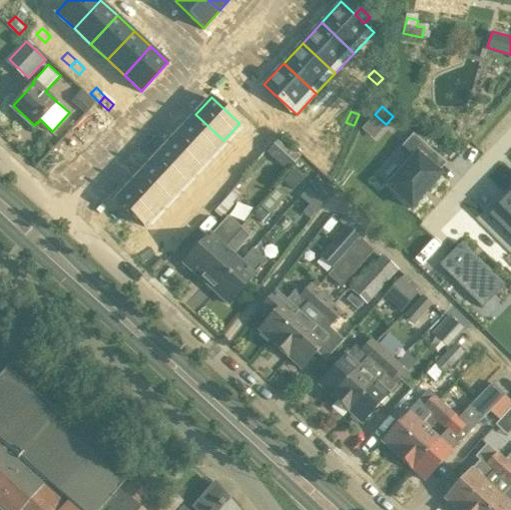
[(223,140),(195,114),(179,131),(207,157),(223,140)]
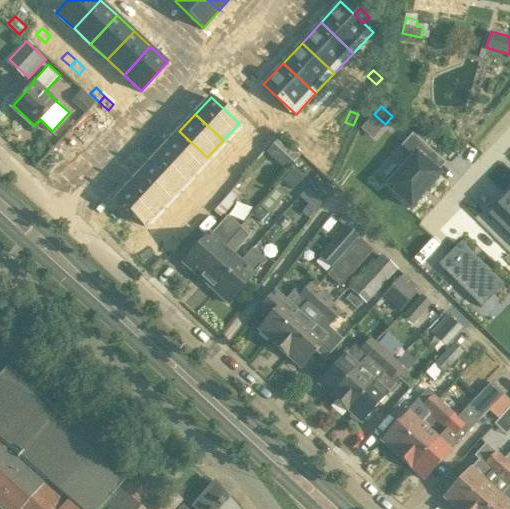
[(348,136),(353,125),(345,122),(340,133),(348,136)]
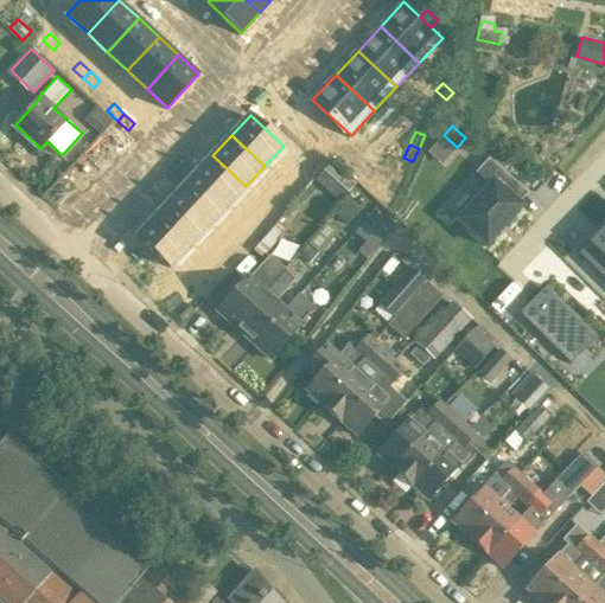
[(212,155),(195,174),(228,206),(246,186),(212,155)]
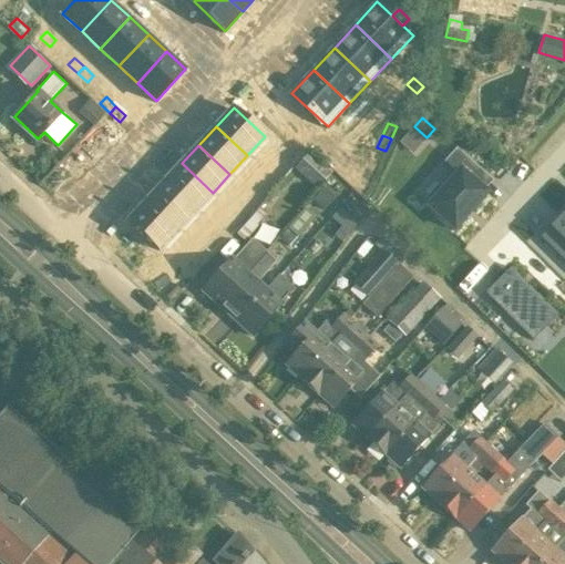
[(459,172),(429,205),(455,228),(459,225),(466,216),(468,216),(476,205),(480,202),(488,193),(471,177),(481,167),(458,146),(445,160),(459,172)]
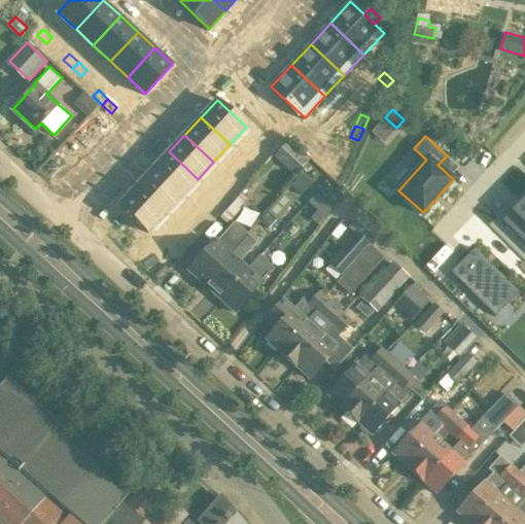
[(309,156),(288,138),(275,153),(295,171),(309,156)]
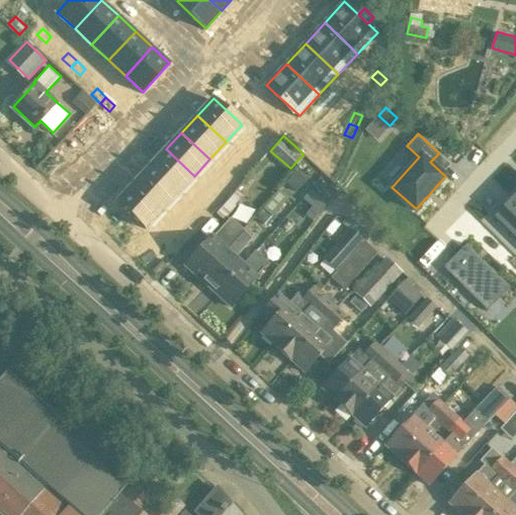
[(194,176),(166,149),(150,166),(178,192),(194,176)]
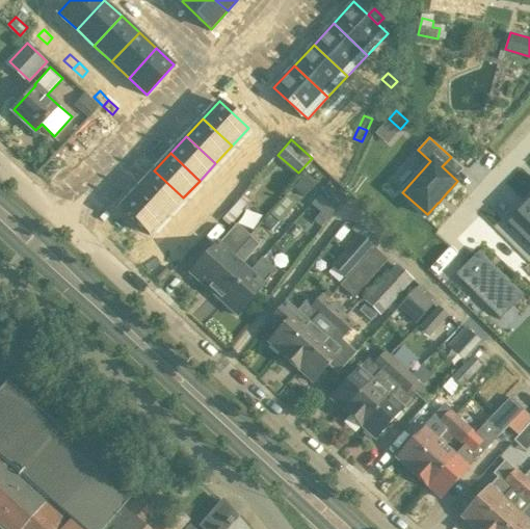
[(260,155),(252,164),(257,169),(266,161),(260,155)]
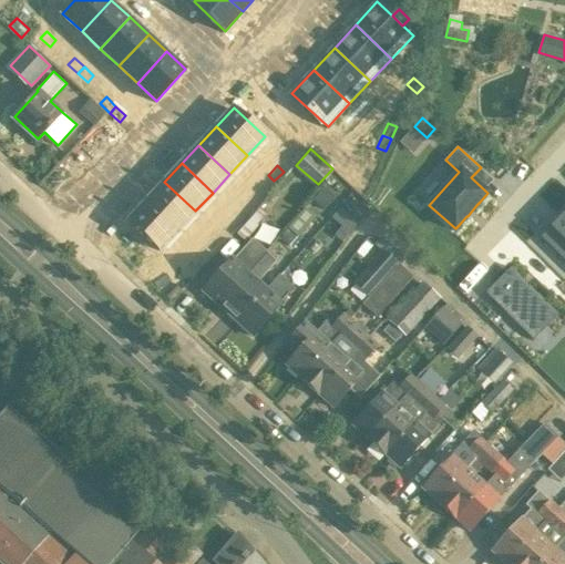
[(265,191),(274,181),(268,175),(258,185),(265,191)]
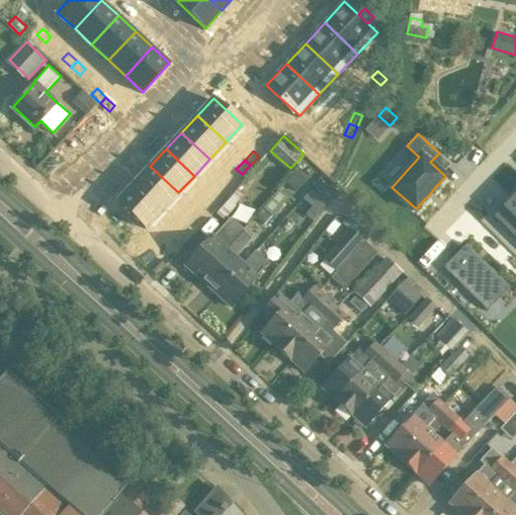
[(150,166),(135,183),(163,209),(178,192),(150,166)]
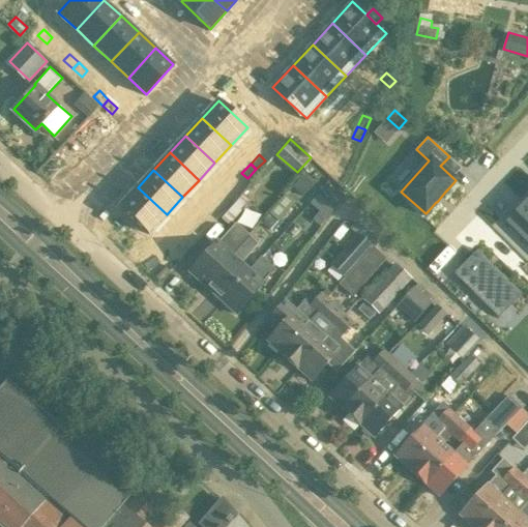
[(304,172),(293,184),(303,194),(315,181),(304,172)]
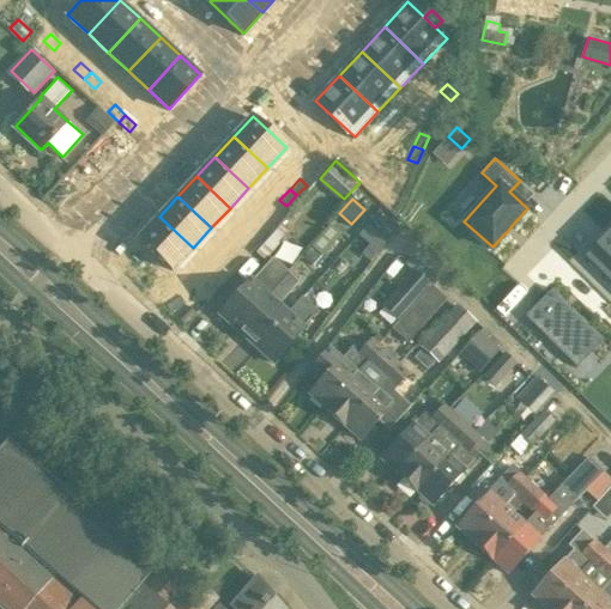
[(193,248),(159,217),(140,237),(174,269),(193,248)]
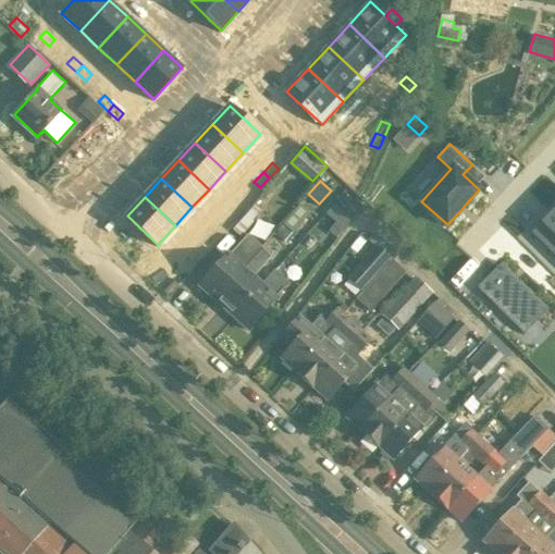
[(245,206),(238,199),(230,209),(236,214),(245,206)]
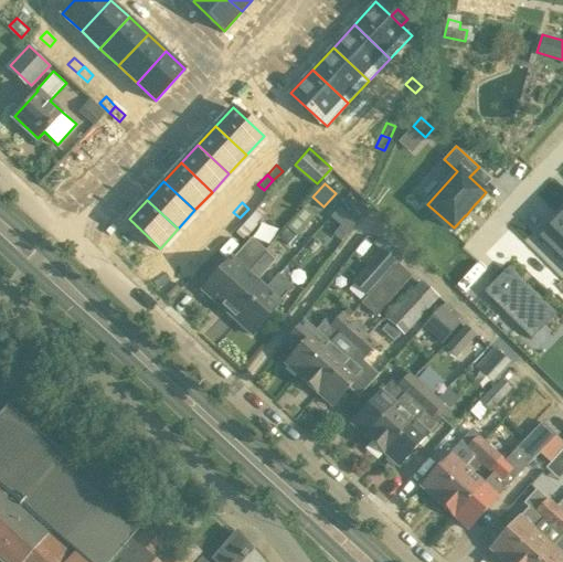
[(350,214),(340,205),(333,213),(331,215),(341,224),(343,222),(350,214)]
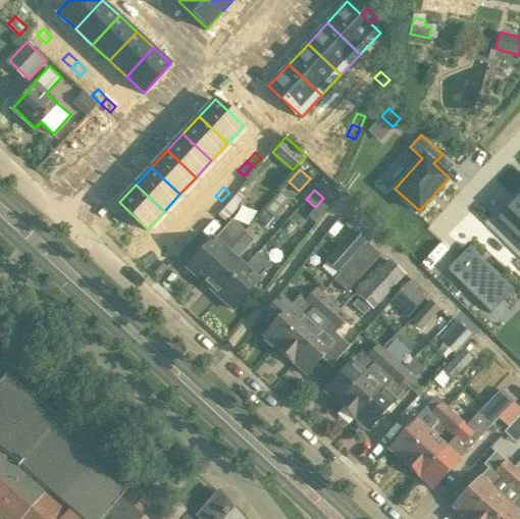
[(258,219),(266,225),(289,199),(281,193),(258,219)]
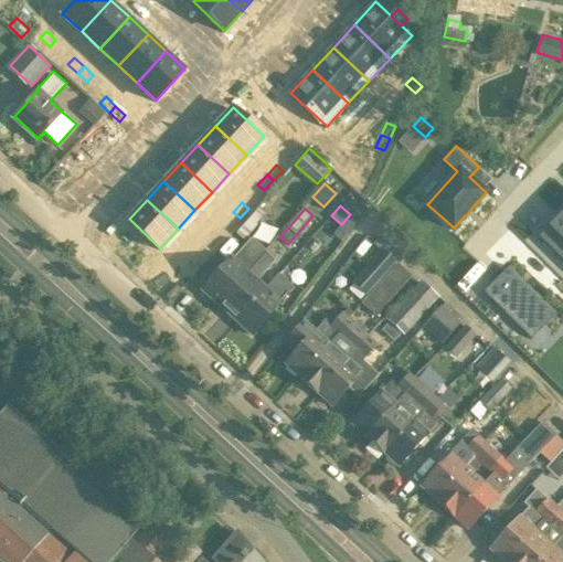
[(230,228),(240,218),(233,212),(223,221),(230,228)]
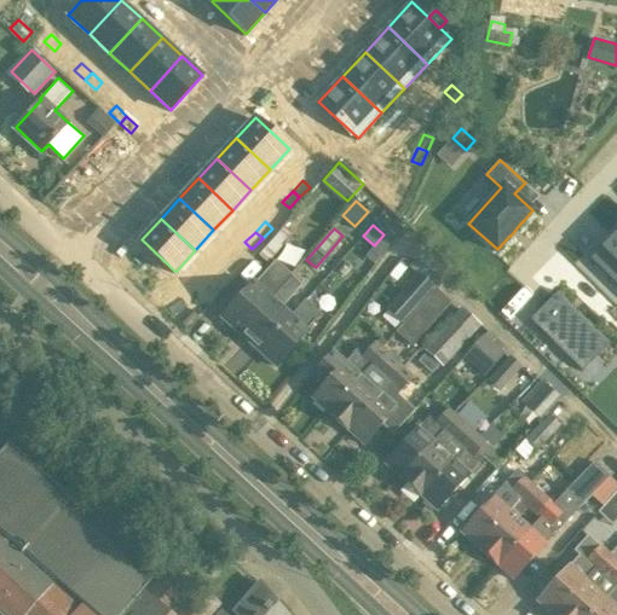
[(616,237),(613,235),(590,257),(616,283),(616,237)]
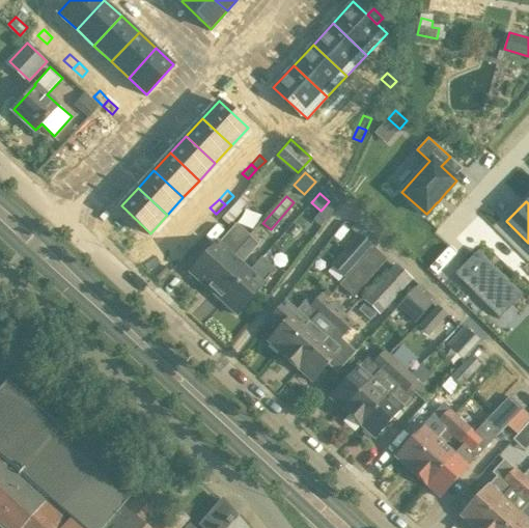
[(218,240),(191,271),(206,284),(251,234),(251,233),(237,221),(219,241),(218,240)]
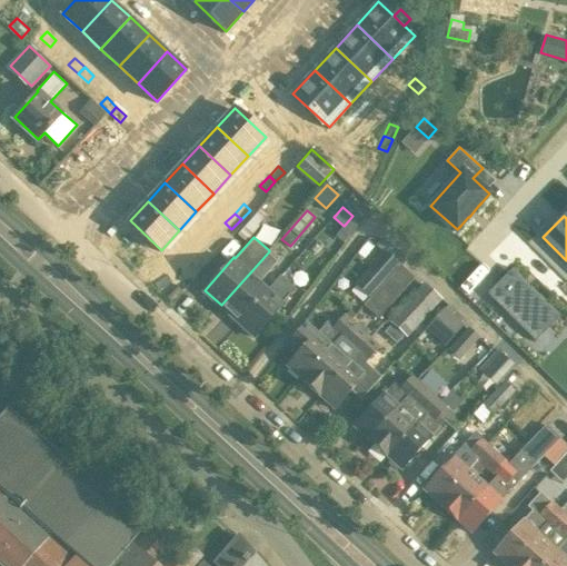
[(220,251),(214,245),(205,255),(211,261),(220,251)]
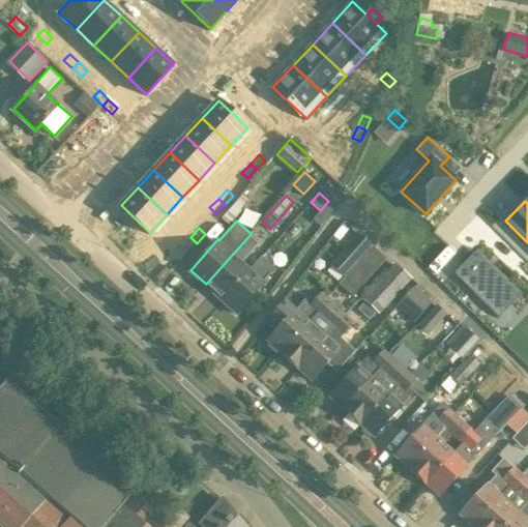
[(251,234),(206,284),(224,299),(262,257),(251,268),(243,261),(261,242),(251,234)]
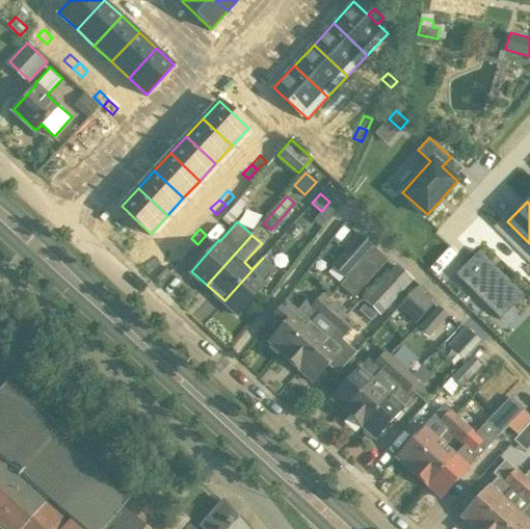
[(342,278),(371,244),(361,236),(333,269),(342,278)]
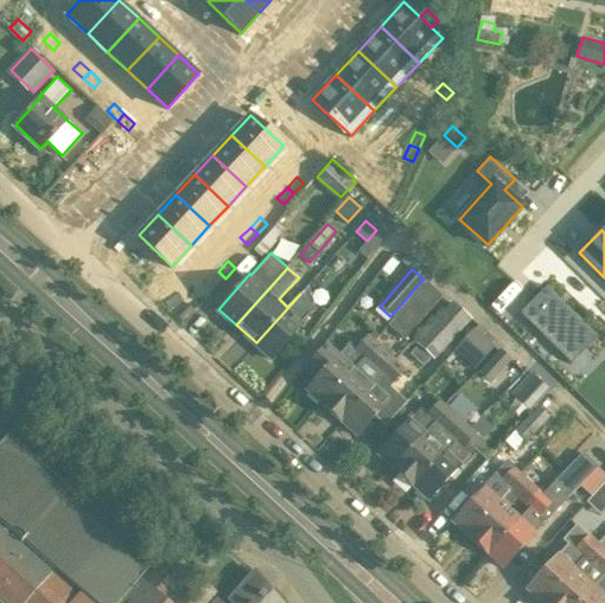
[(216,288),(225,278),(218,271),(209,282),(216,288)]
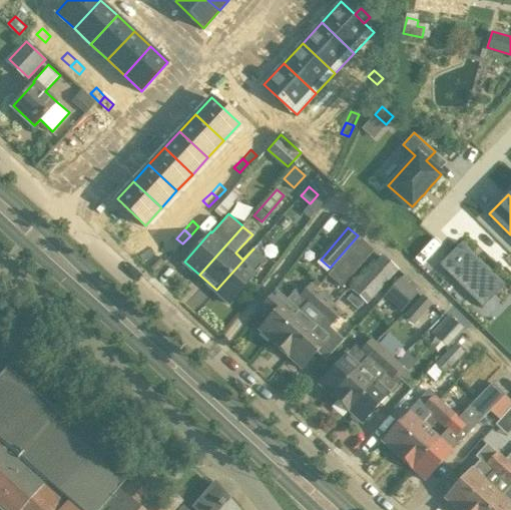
[(329,275),(342,287),(374,250),(361,238),(329,275)]
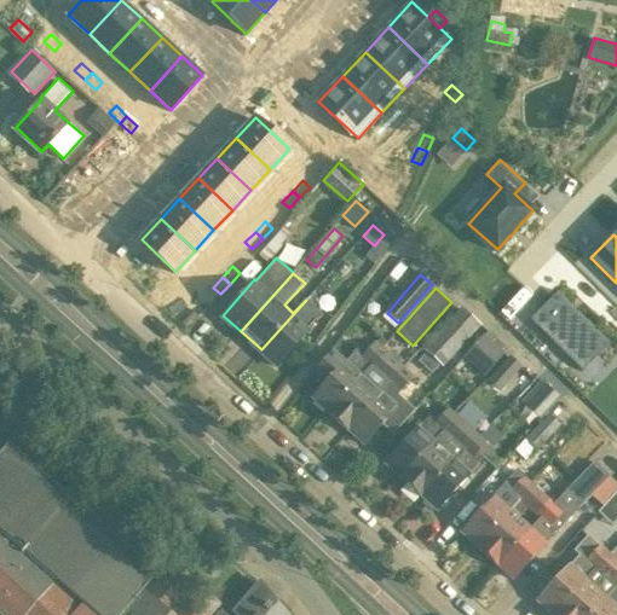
[(559,289),(531,318),(583,370),(611,341),(559,289)]
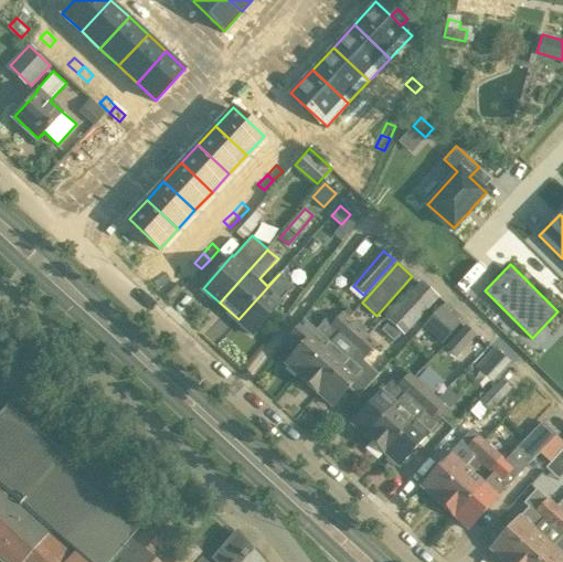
[(279,274),(238,319),(254,332),(277,306),(283,300),(282,299),(288,292),(289,293),(295,286),(279,273),(279,274)]
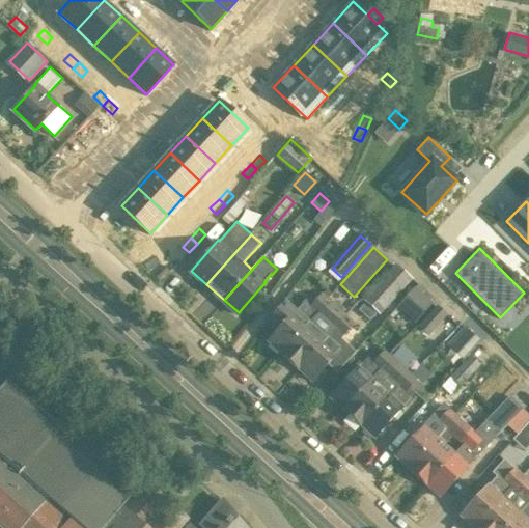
[(412,278),(396,264),(368,294),(363,299),(380,313),(384,308),(412,278)]
